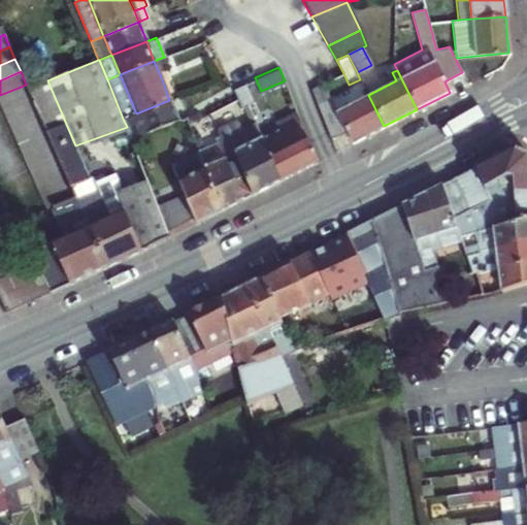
[(136,113),(120,74),(107,79),(123,119),(136,113)]
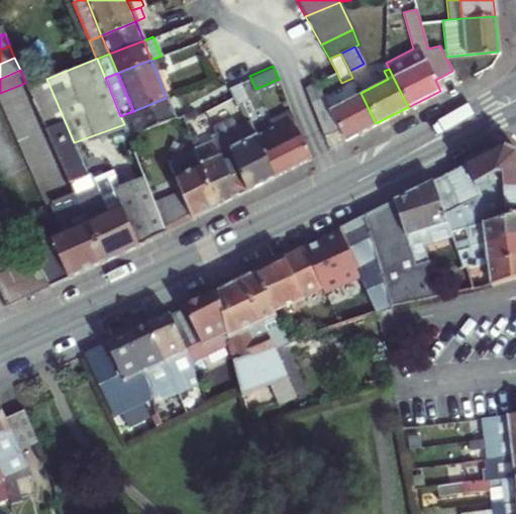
[(356,85),(352,78),(341,83),(321,94),(328,110),(355,96),(352,88),(356,85)]
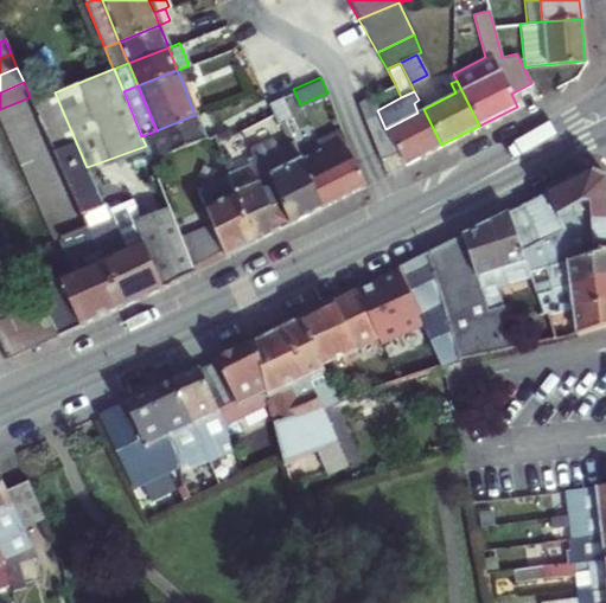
[(74,196),(80,209),(100,200),(87,167),(55,92),(32,102),(36,110),(42,124),(49,139),(55,153),(61,167),(68,181),(74,196)]
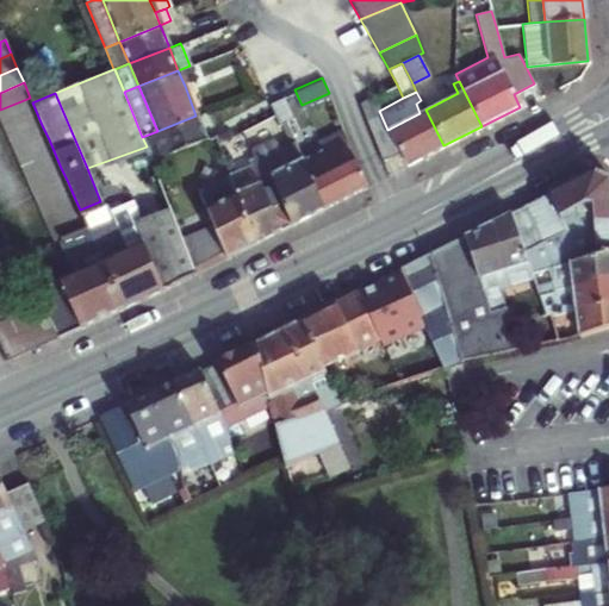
[(292,116),(283,94),(269,100),(279,122),(280,122),(285,119),(292,116)]
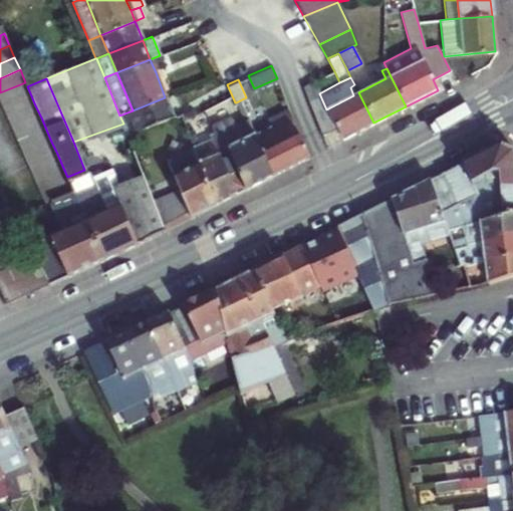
[(358,92),(354,84),(350,87),(353,95),(326,109),(319,93),(314,80),(302,86),(320,135),(336,129),(341,139),(373,122),(358,92)]
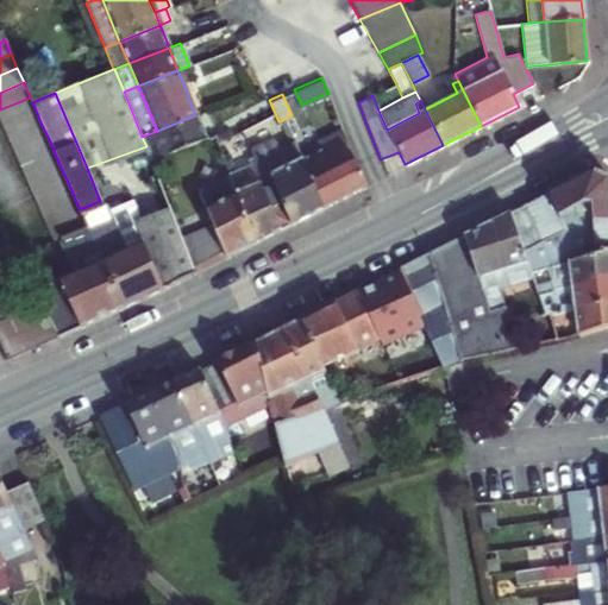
[(36,111),(32,102),(30,98),(0,109),(0,117),(4,125),(36,111)]
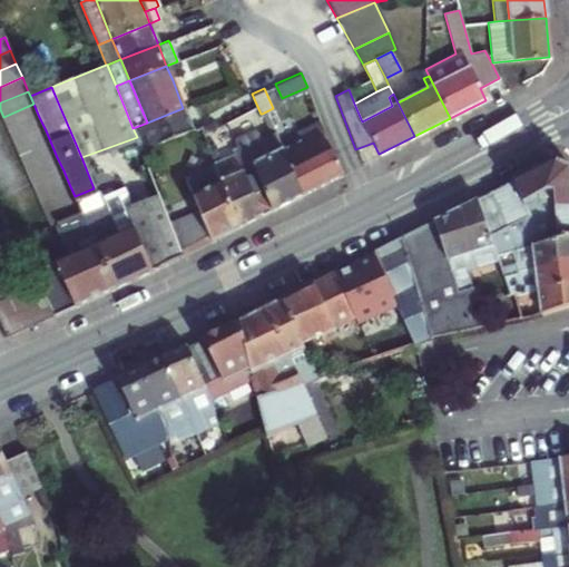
[(9,130),(39,117),(33,104),(3,117),(9,130)]
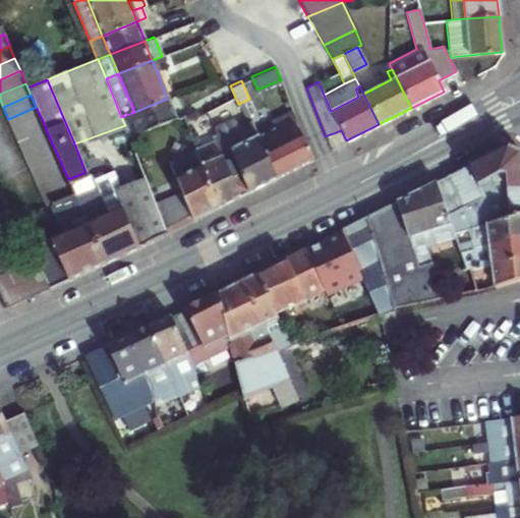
[(134,112),(121,117),(125,125),(130,135),(176,118),(171,108),(167,99),(134,112)]
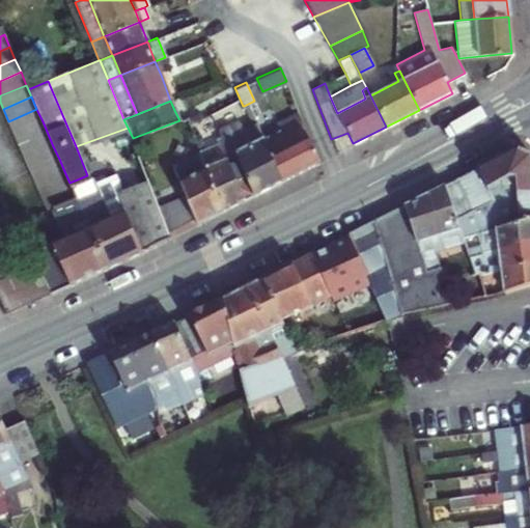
[(256,122),(248,104),(244,106),(252,123),(256,122)]
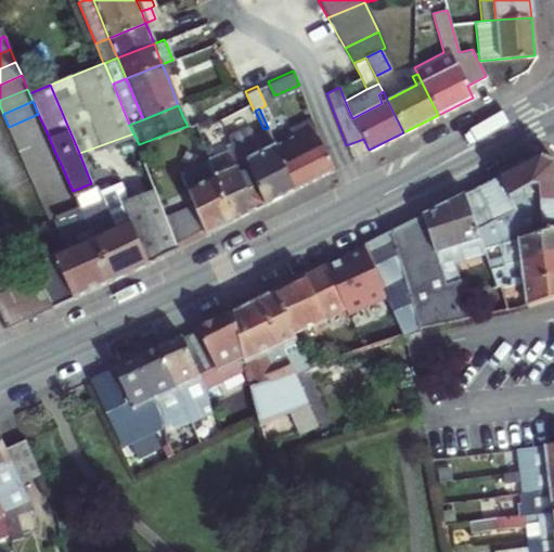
[(14,140),(44,127),(38,114),(9,127),(14,140)]
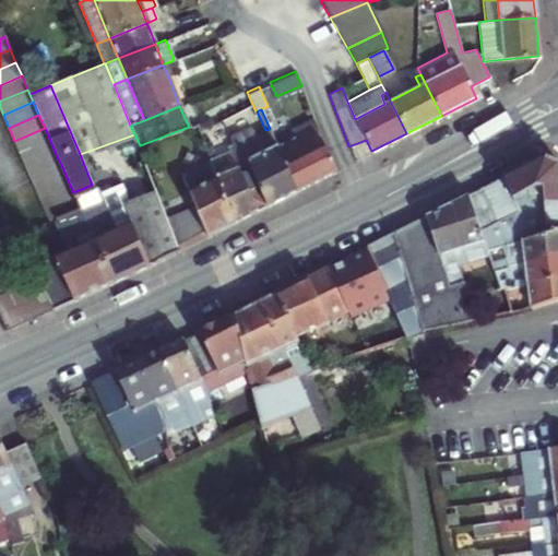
[(312,116),(272,135),(274,140),(295,190),(316,179),(334,170),(312,116)]
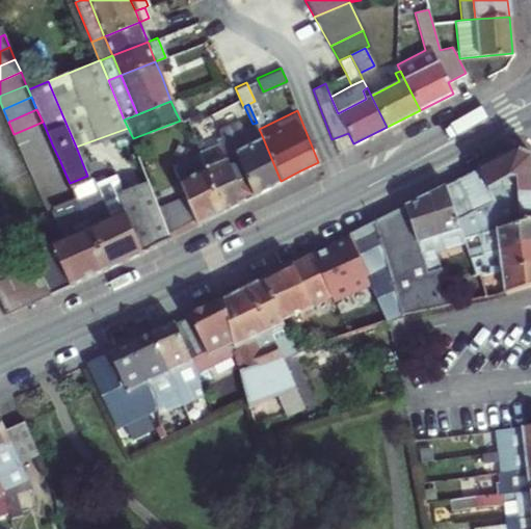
[(234,144),(261,133),(259,129),(257,123),(253,124),(241,129),(238,121),(218,128),(221,134),(228,132),(234,144)]
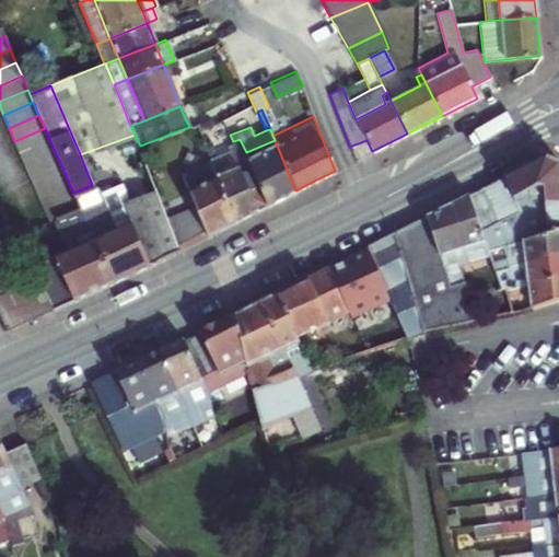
[(21,154),(50,141),(45,128),(14,141),(21,154)]
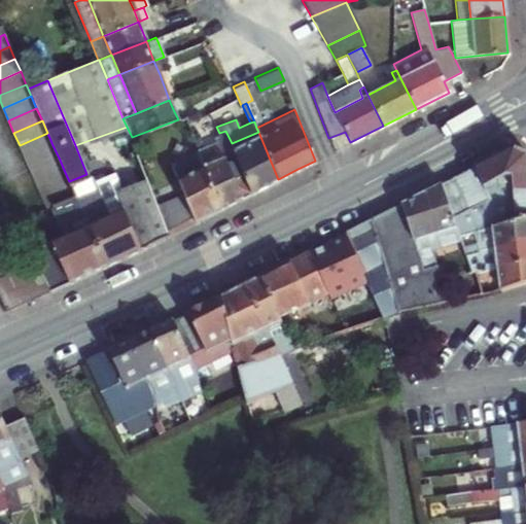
[(191,134),(197,146),(216,139),(212,130),(199,136),(198,132),(191,134)]
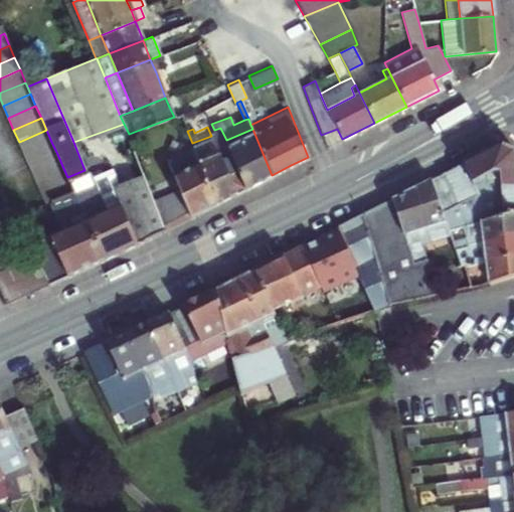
[(272,175),(252,129),(226,140),(244,189),(259,182),(272,175)]
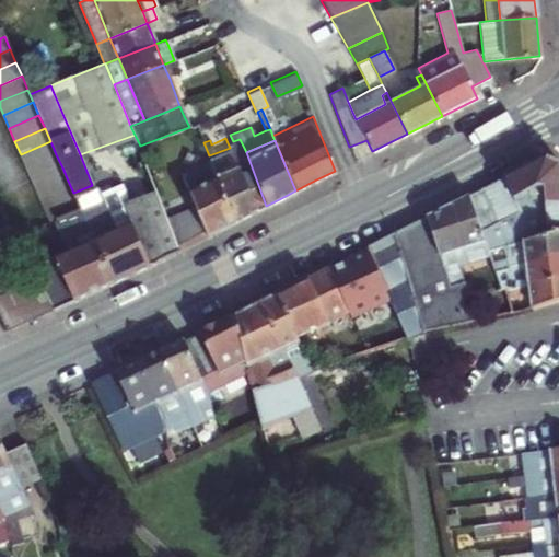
[(26,167),(56,154),(50,141),(21,154),(26,167)]
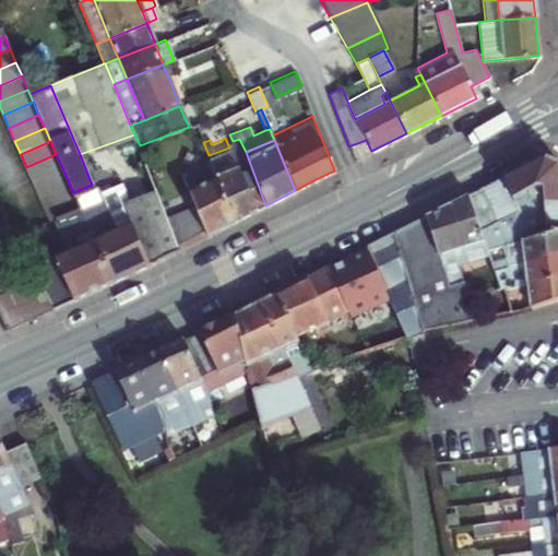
[(237,163),(229,148),(209,155),(211,162),(215,172),(237,163)]
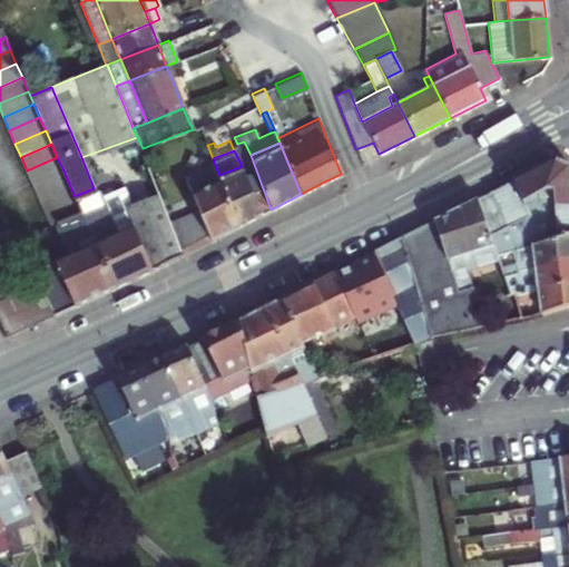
[(32,184),(64,170),(57,157),(27,170),(32,184)]
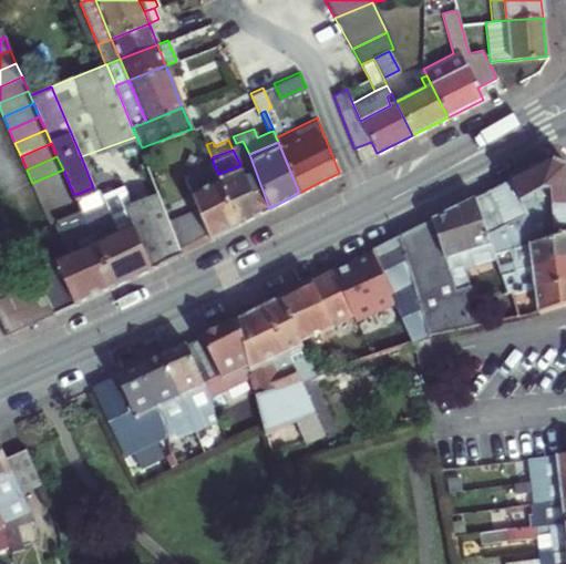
[(528,244),(565,234),(565,171),(565,165),(557,161),(551,157),(473,197),(489,239),(493,253),(528,244)]
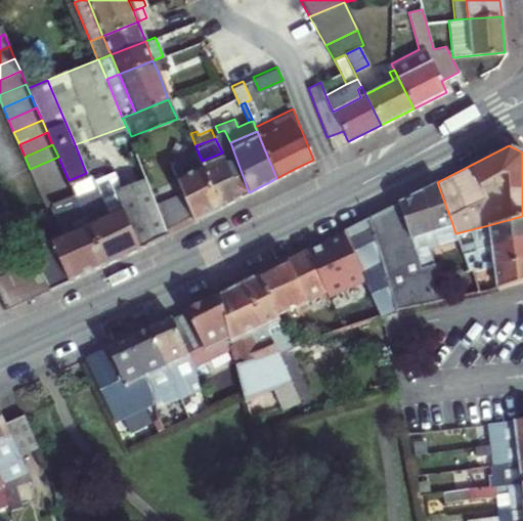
[(174,173),(202,161),(198,152),(170,165),(174,173)]
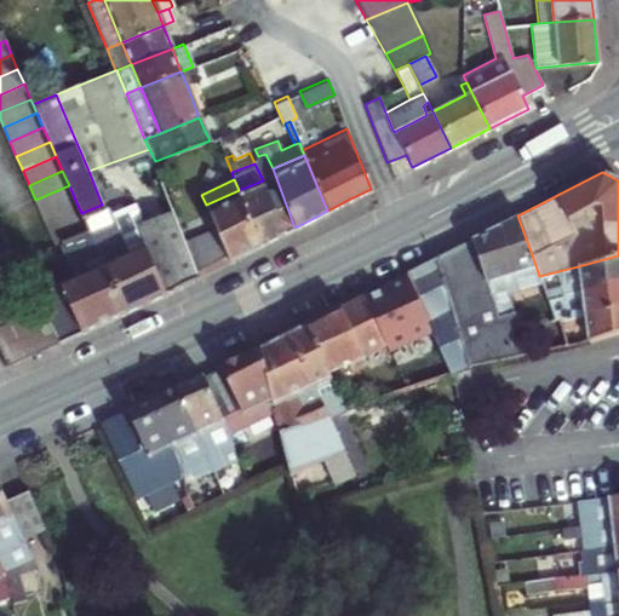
[(263,180),(239,190),(259,246),(273,239),(286,231),(279,216),(263,180)]
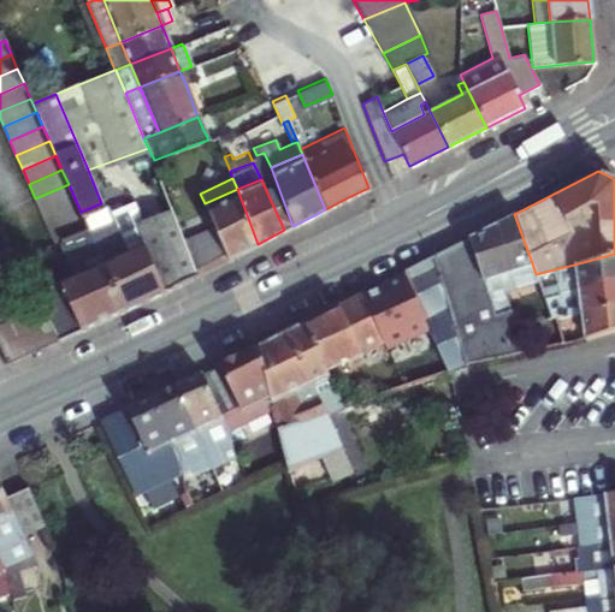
[(75,198),(69,184),(35,198),(42,213),(75,198)]
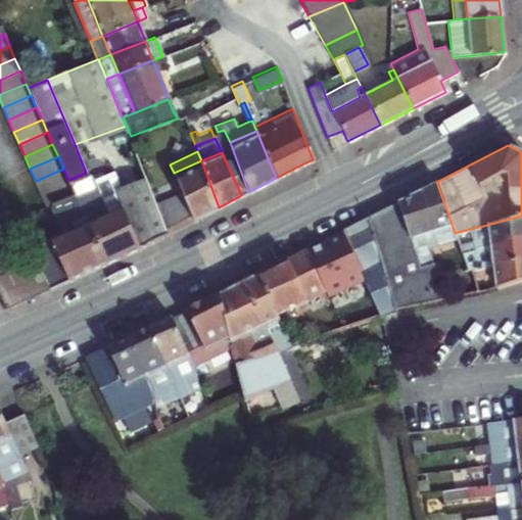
[(219,207),(201,160),(174,173),(181,192),(193,220),(207,214),(219,207)]
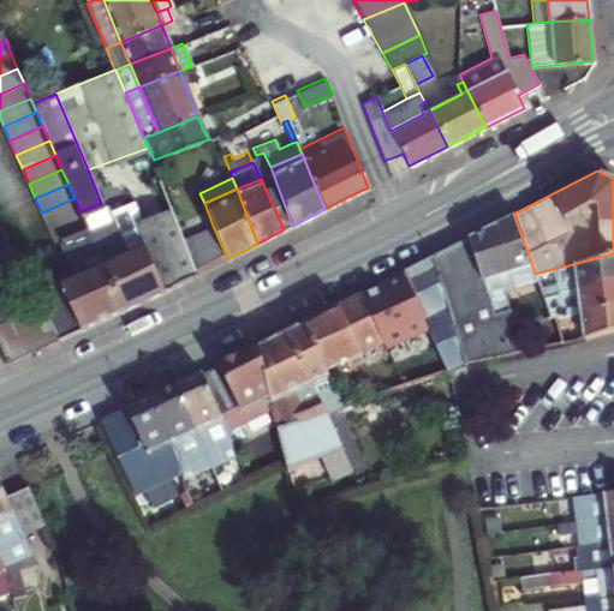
[(75,198),(42,213),(48,227),(81,213),(81,211),(75,198)]
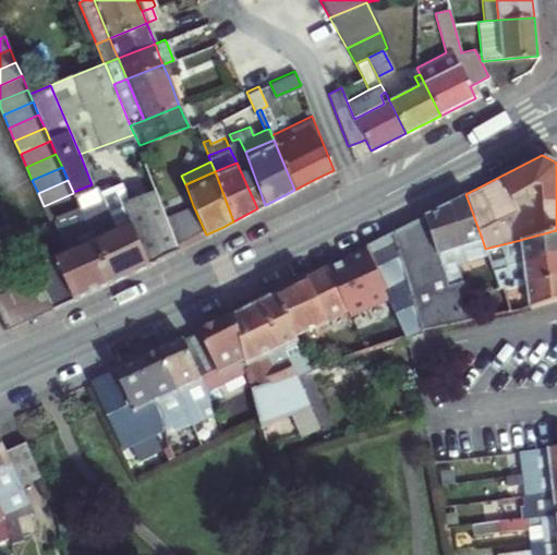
[(129,196),(120,180),(98,191),(109,214),(125,206),(122,198),(129,196)]
